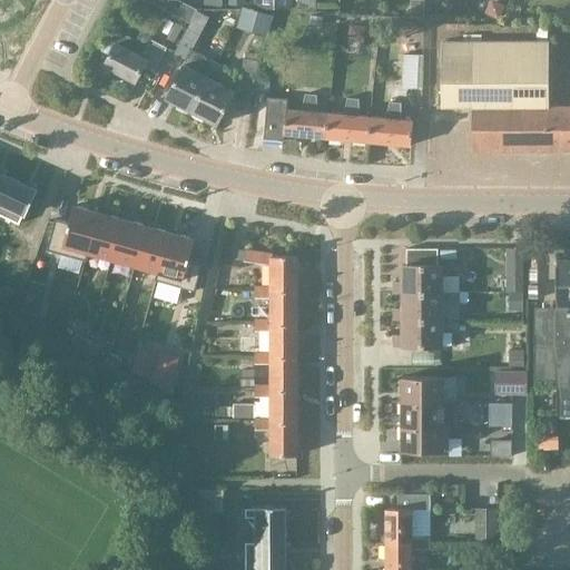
[(188,23),(195,10),(175,0),(166,0),(161,9),(188,23)]
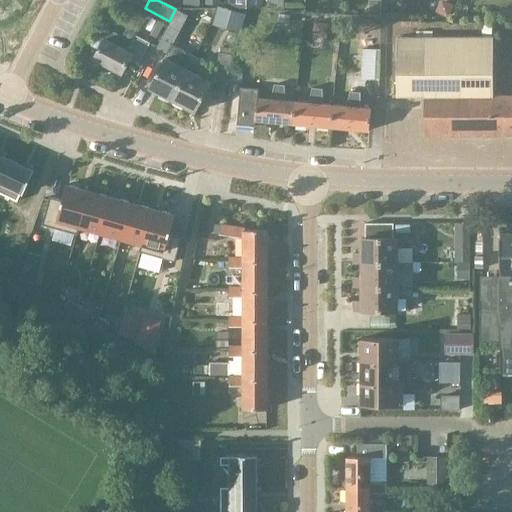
[(147,88),(170,100),(193,56),(171,44),(178,31),(166,25),(154,48),(165,54),(147,88)]
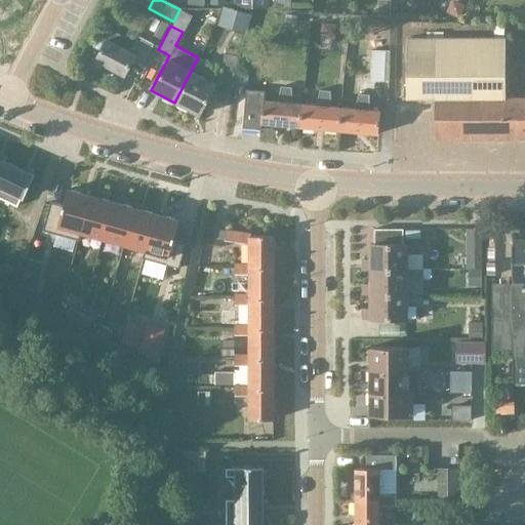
[(140,65),(152,44),(134,35),(126,50),(105,39),(93,59),(121,75),(130,59),(140,65)]
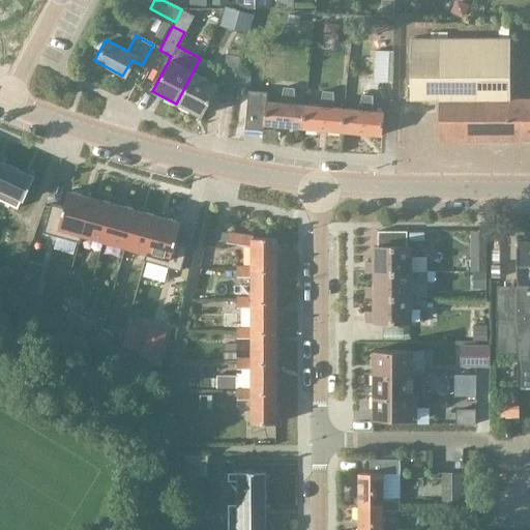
[(438,99),(438,140),(529,140),(529,98),(507,98),(508,39),(438,38),(438,99)]
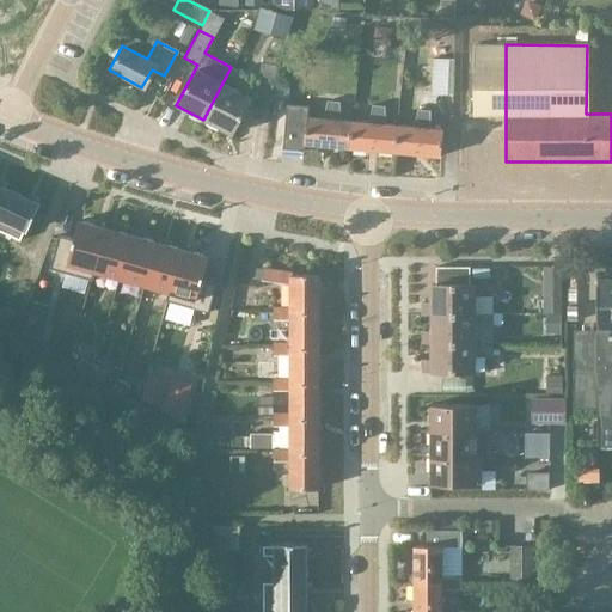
[(448,59),(433,59),(432,95),(447,95),(448,59)]
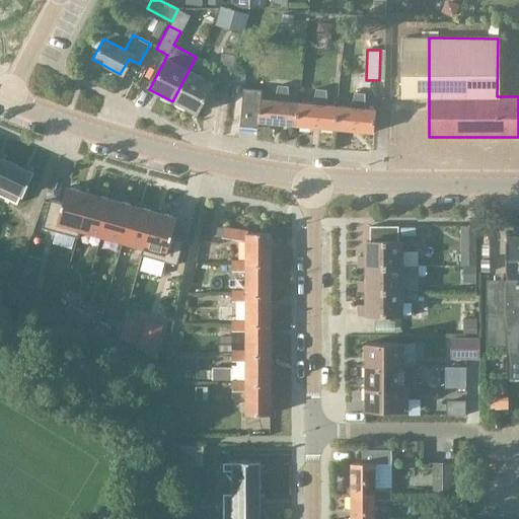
[(229,82),(233,56),(220,54),(216,79),(229,82)]
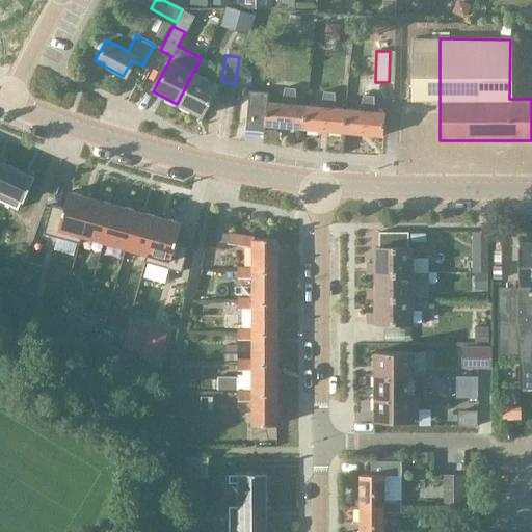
[(201,58),(177,104),(200,116),(217,85),(203,78),(210,63),(201,58)]
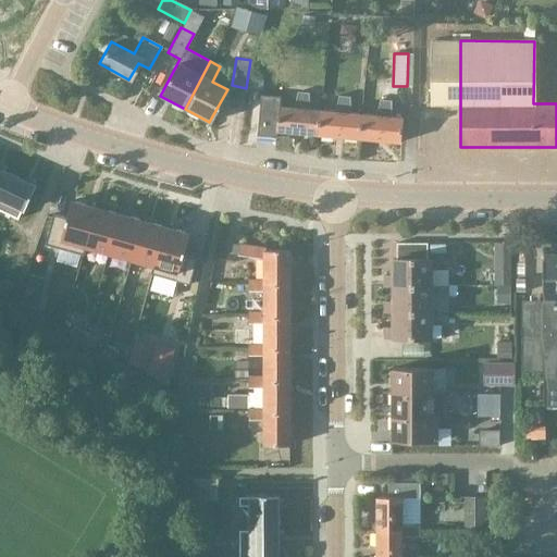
[(317,136),(319,111),(308,110),(307,94),(297,93),(294,109),(277,108),(276,108),(274,132),(275,132),(277,133),(277,134),(289,134),(289,133),(317,136)]
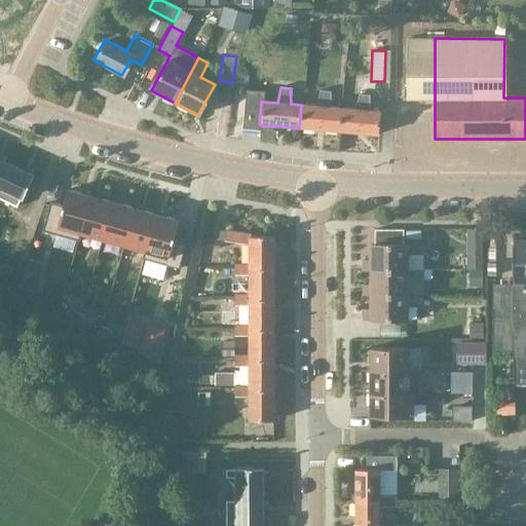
[(338,132),(339,108),(331,107),(329,91),(320,90),(316,106),(301,105),(299,128),(302,128),(302,129),(311,130),(312,129),(338,132)]
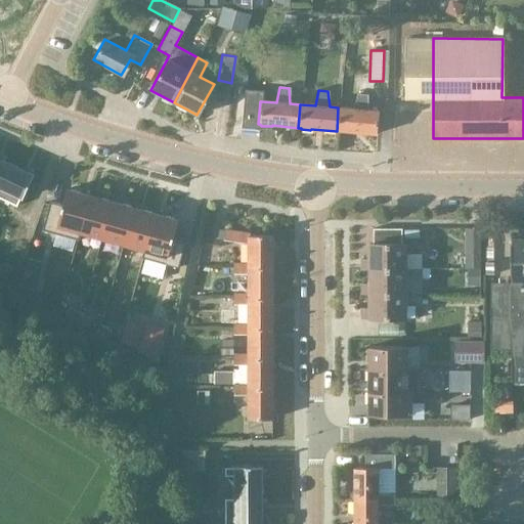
[(260,101),(261,101),(262,92),(244,91),(239,128),(258,131),(259,124),(258,124),(260,101)]
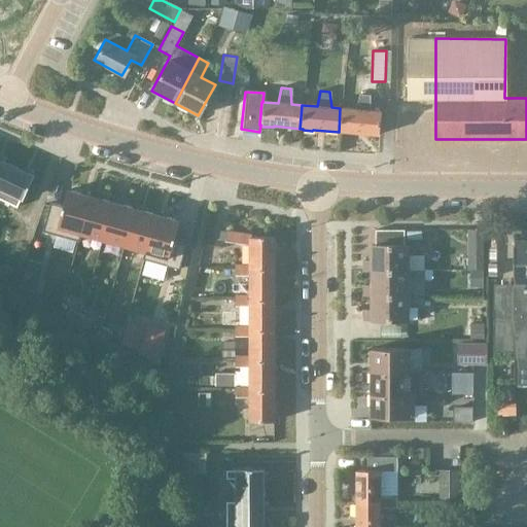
[(340,108),(339,132),(341,132),(341,133),(350,134),(350,133),(378,135),(380,112),(371,111),(370,96),(359,95),(356,110),(340,108)]
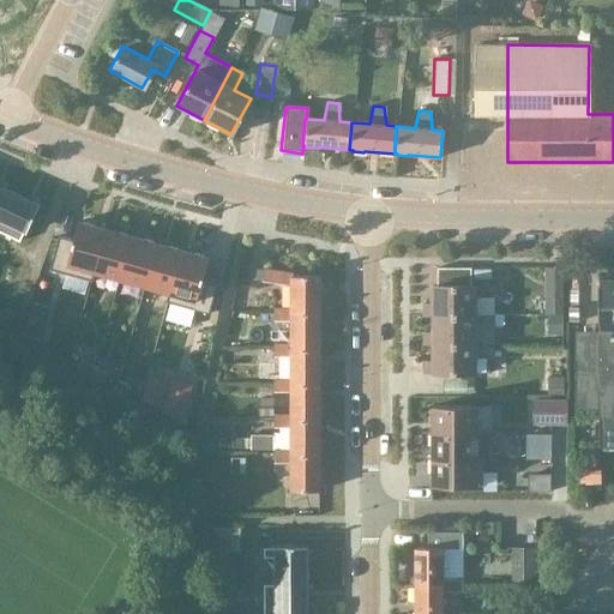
[(5,188),(0,197),(0,232),(19,241),(24,232),(25,233),(38,205),(36,204),(38,198),(36,197),(32,203),(5,188)]
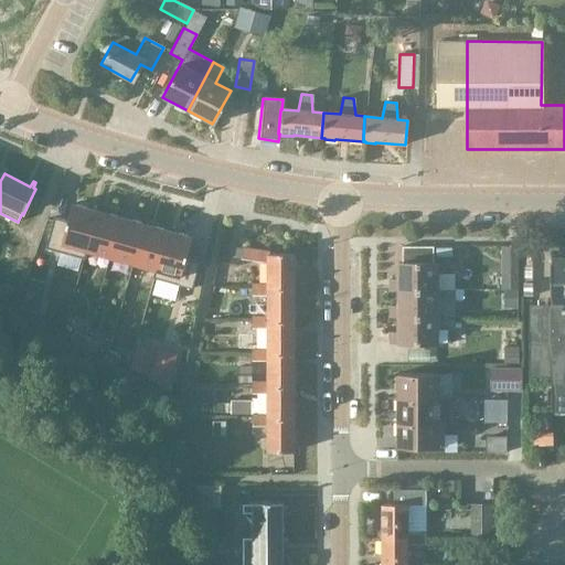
[(86,251),(97,211),(73,203),(68,221),(54,216),(45,247),(85,258),(87,251),(86,251)]
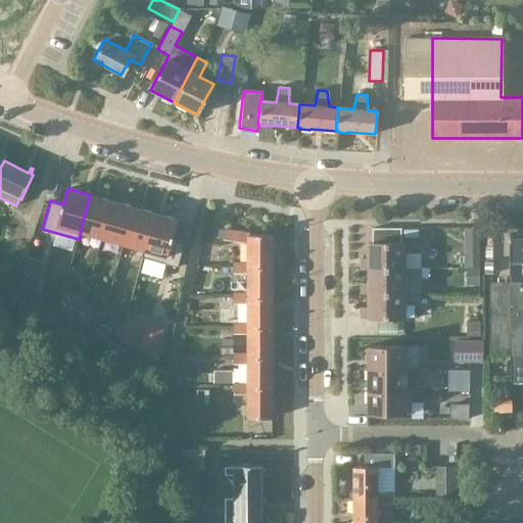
[(101,238),(111,200),(90,195),(80,232),(81,232),(101,238)]
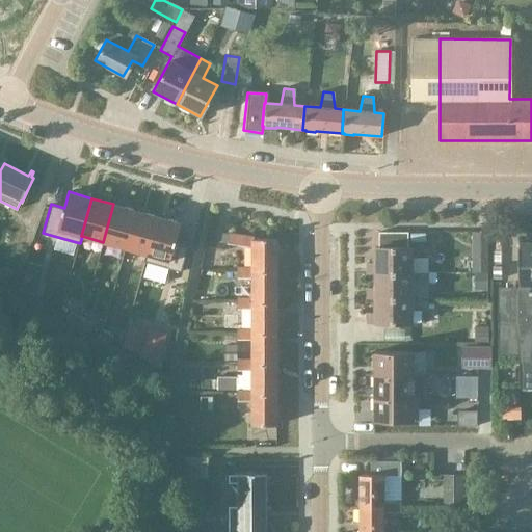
[(125,248),(136,210),(113,204),(103,242),(125,248)]
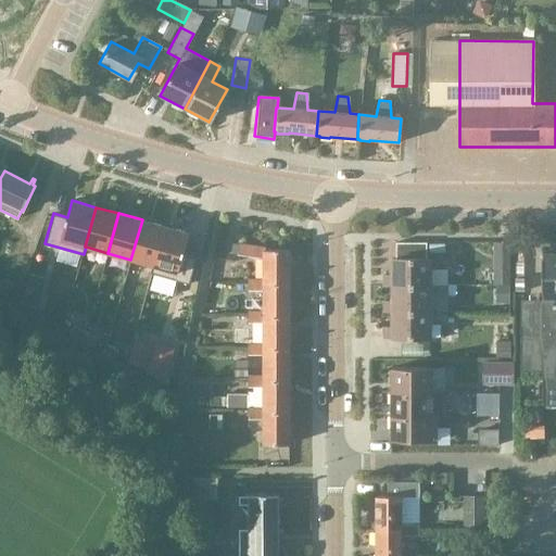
[(154,266),(165,226),(142,219),(130,260),(153,265),(154,266)]
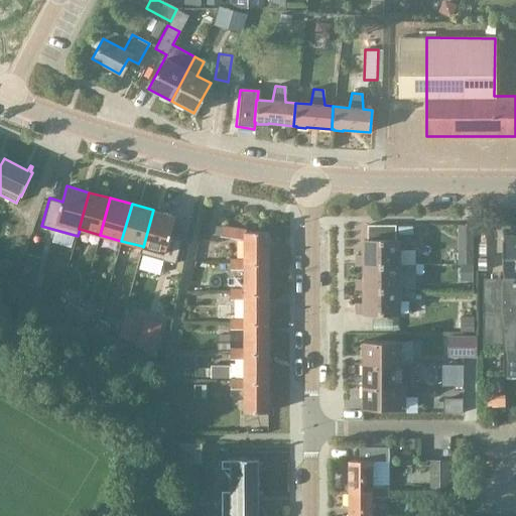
[(175,217),(153,210),(143,247),(142,246),(140,254),(175,264),(182,239),(170,236),(175,217)]
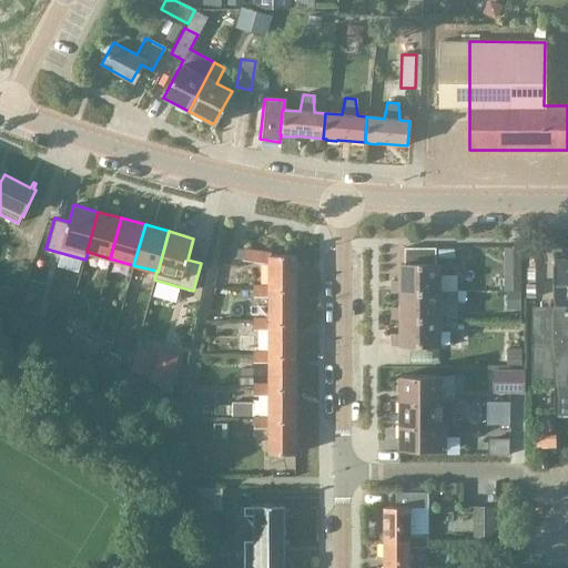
[(567,256),(553,257),(553,265),(551,265),(551,300),(553,300),(553,305),(567,305),(567,256)]
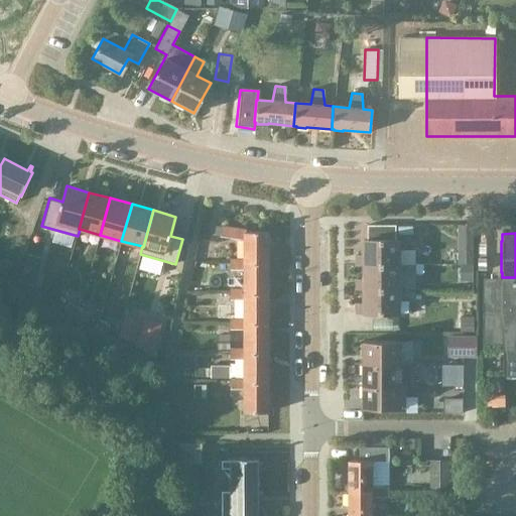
[(355,254),(355,264),(362,264),(397,264),(397,251),(402,251),(405,250),(413,250),(413,239),(377,239),(377,234),(367,234),(367,239),(362,239),(361,254),(355,254)]
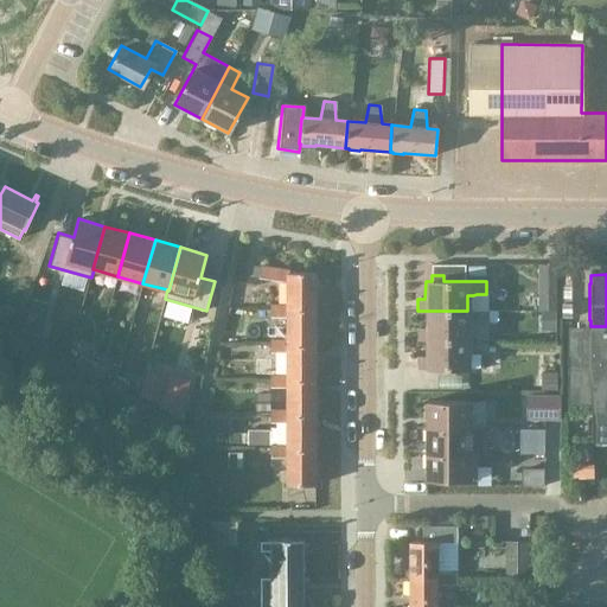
[(467,339),(467,324),(472,324),(475,323),(486,323),(486,311),(467,311),(426,311),(425,327),(417,327),(417,339),(425,339),(467,339)]
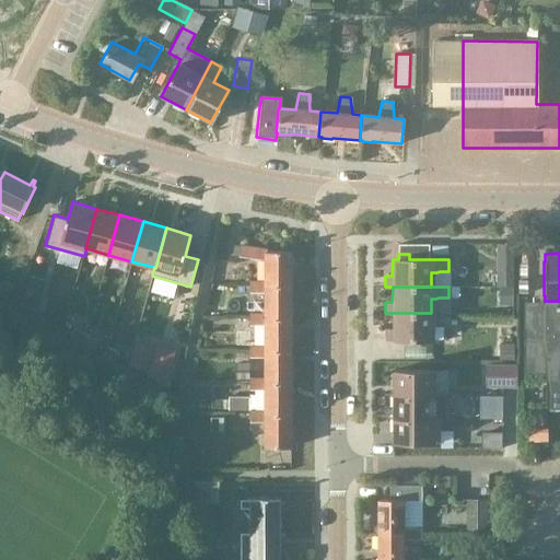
[(523,327),(523,373),(545,373),(545,407),(559,407),(559,301),(545,301),(545,327),(523,327)]
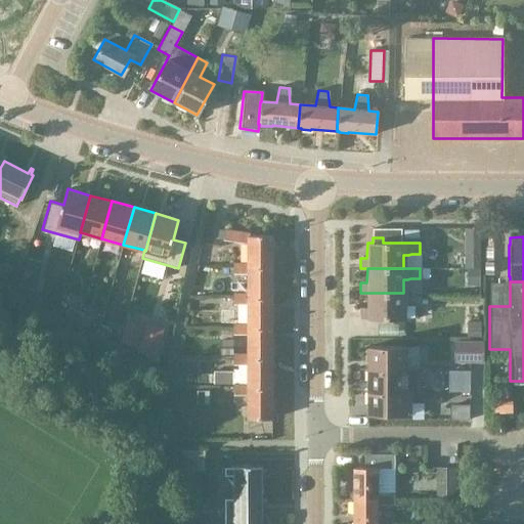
[(403,293),(366,293),(366,307),(360,307),(360,316),(403,317),(403,304),(407,304),(410,303),(420,303),(420,293),(403,293)]
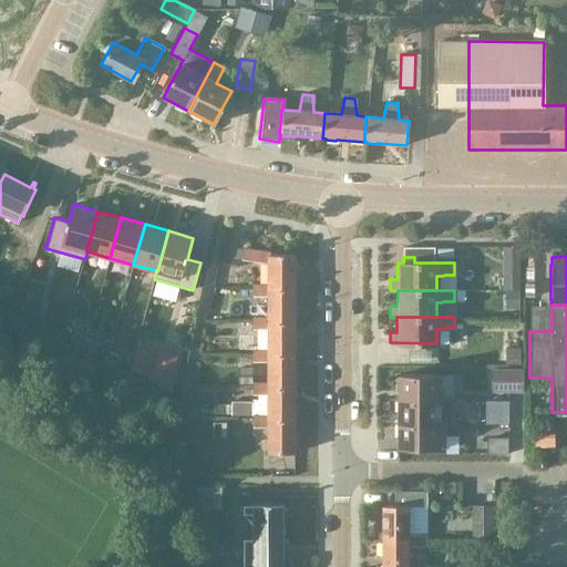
[(492,370),(492,392),(523,392),(523,370),(492,370)]
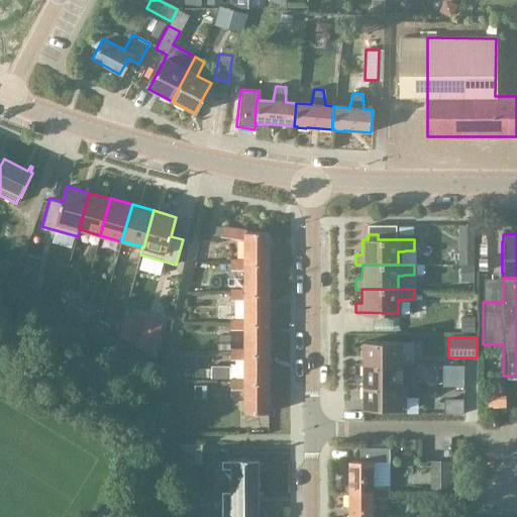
[(401,365),(401,342),(364,342),(364,365),(401,365)]
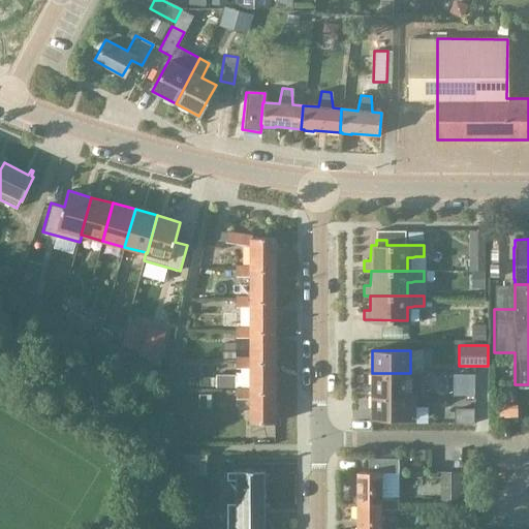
[(372,373),(371,395),(428,396),(428,395),(421,395),(421,372),(410,372),(410,373),(372,373)]
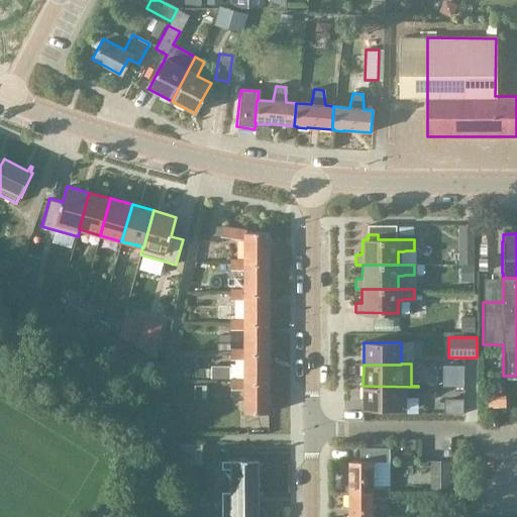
[(418,397),(418,387),(363,386),(363,409),(406,409),(406,397),(418,397)]
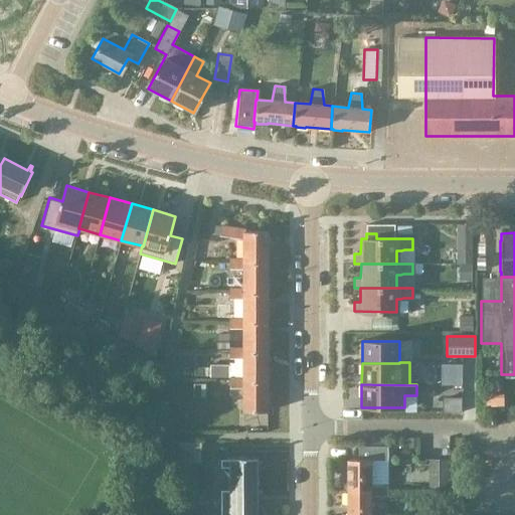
[(371,491),(371,496),(387,496),(387,486),(371,484),(371,460),(387,460),(387,446),(359,446),(359,460),(347,460),(347,491),(371,491)]
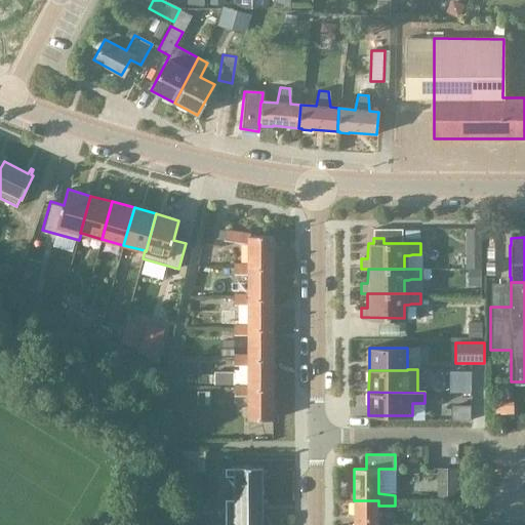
[(226,469),(226,477),(235,477),(235,499),(261,499),(261,473),(267,473),(267,470),(261,470),(261,467),(235,467),(235,469),(226,469)]
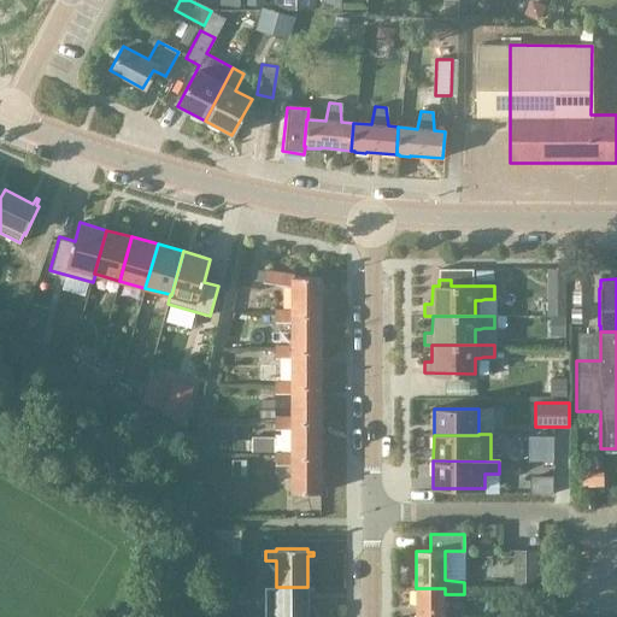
[(536,585),(536,550),(513,550),(513,585),(536,585)]
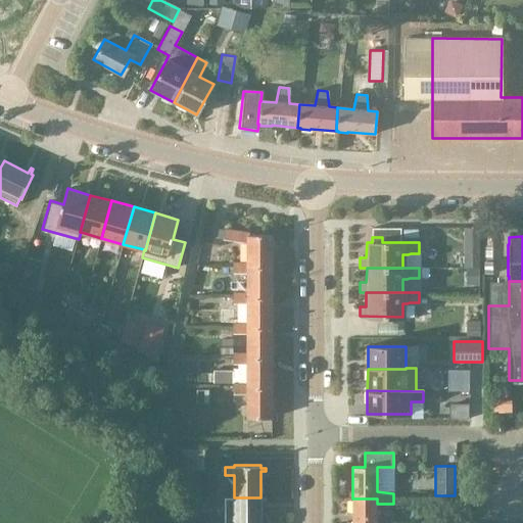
[(225,497),(224,522),(260,522),(260,501),(266,501),(266,497),(260,497),(234,497),(225,497)]
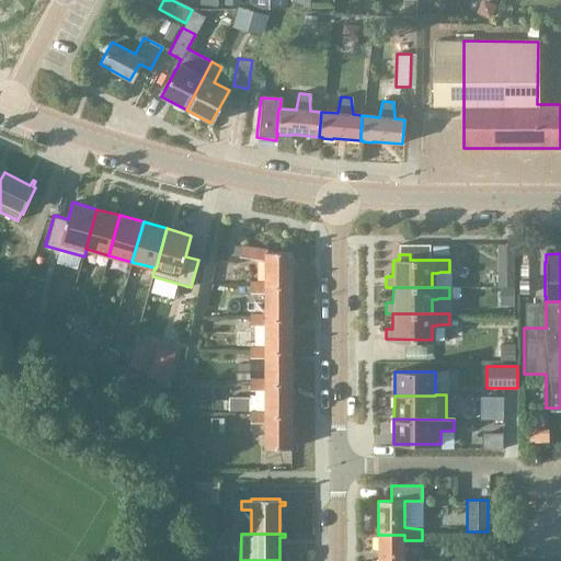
[(403,560),(404,540),(404,535),(378,535),(378,560),(403,560)]
